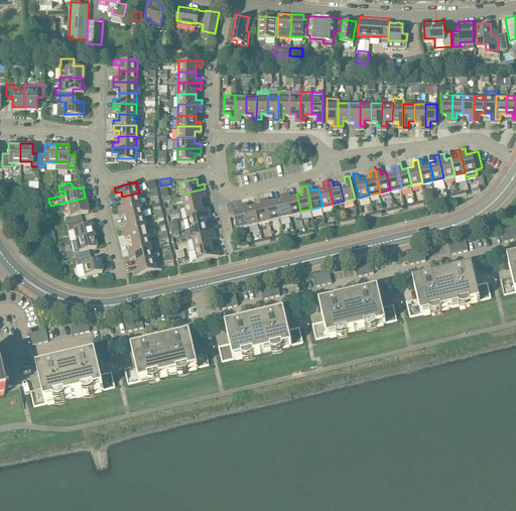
[(182,194),(184,205),(202,201),(201,195),(206,194),(205,188),(182,194)]
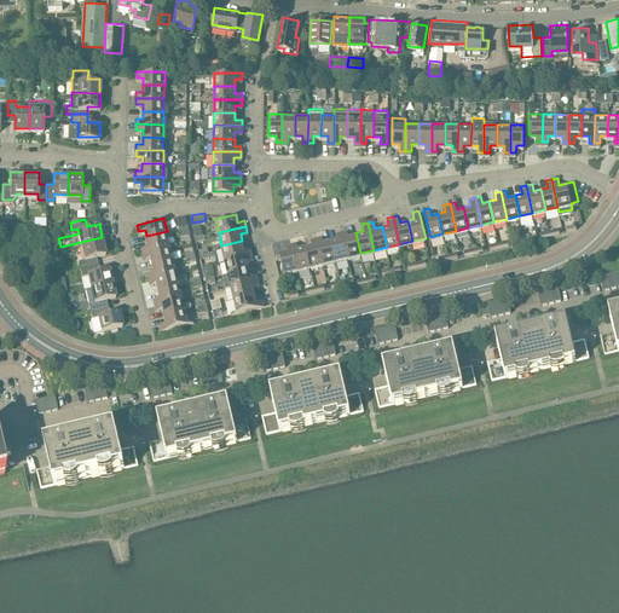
[(341,229),(348,256),(360,253),(356,232),(348,235),(347,227),(341,229)]
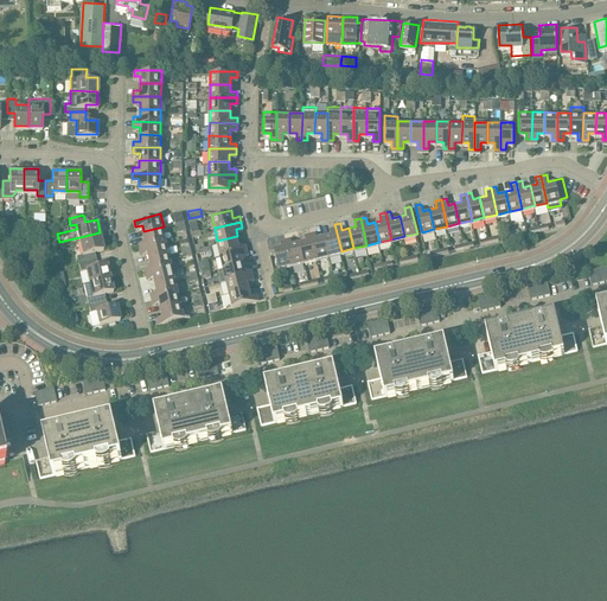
[(324,234),(328,254),(342,251),(334,224),(330,225),(331,232),(324,234)]
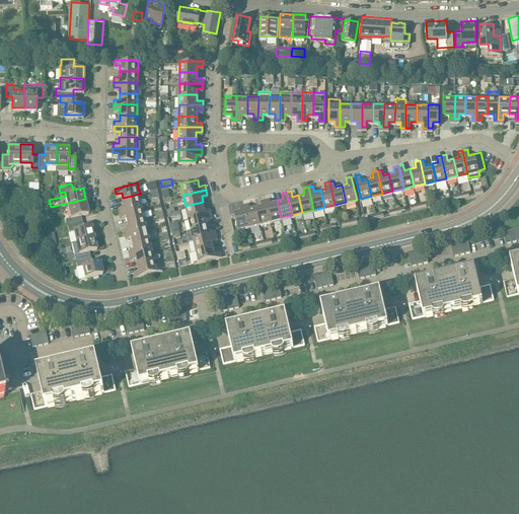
[(120,210),(142,205),(140,194),(123,198),(124,204),(119,206),(120,210)]
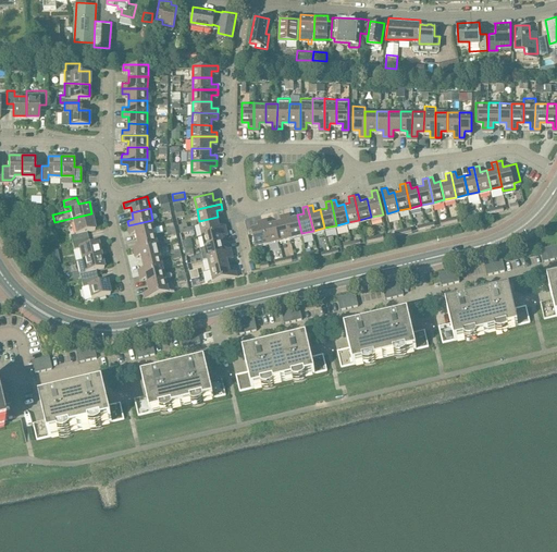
[(284,211),(291,236),(301,233),(297,215),(291,217),(289,210),(284,211)]
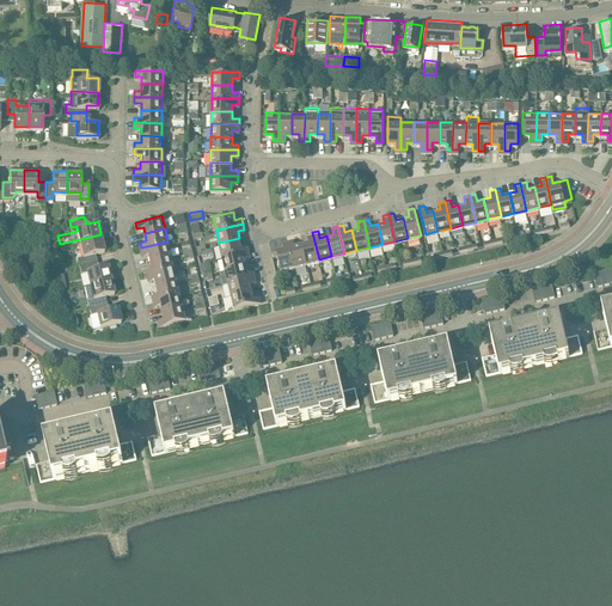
[(301,242),(306,262),(319,259),(312,232),(307,233),(308,240),(301,242)]
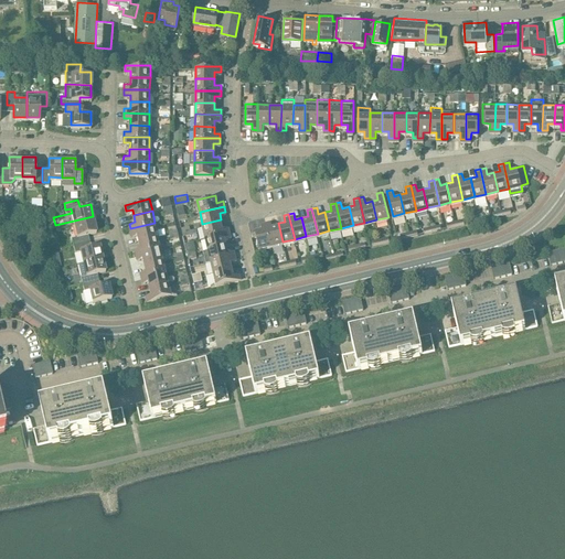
[(72,235),(73,242),(87,238),(85,232),(96,229),(93,216),(74,221),(76,234),(72,235)]
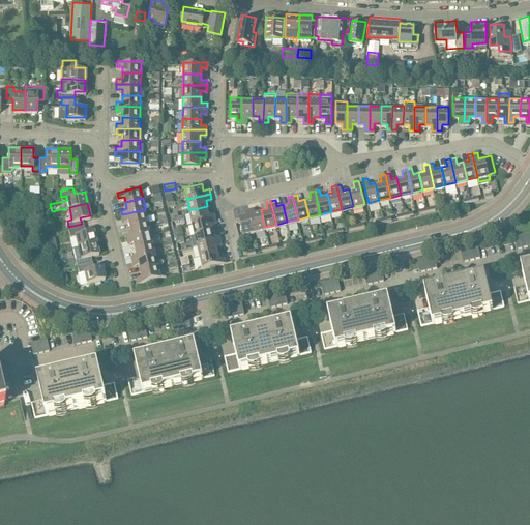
[(248,206),(255,230),(265,227),(261,209),(255,211),(254,205),(248,206)]
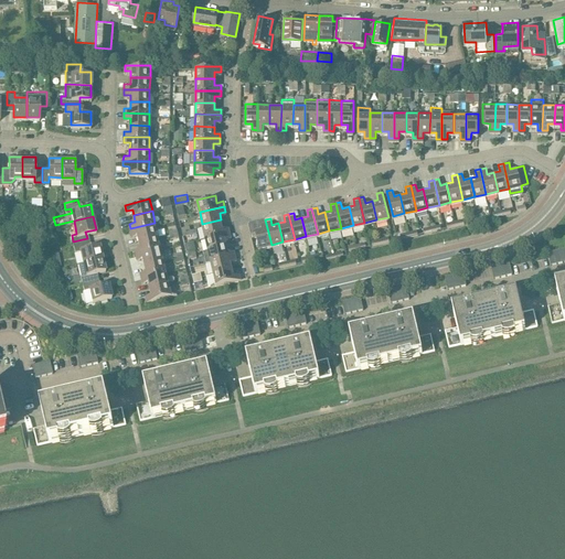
[(202,224),(205,235),(230,229),(228,224),(222,226),(221,219),(202,224)]
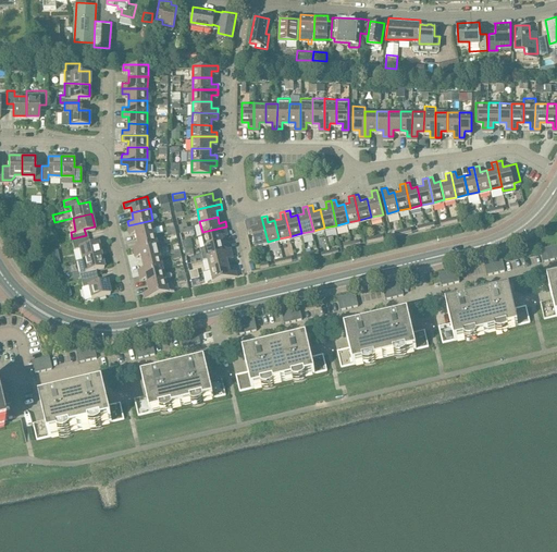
[(251,225),(256,244),(268,242),(261,217),(257,218),(258,224),(251,225)]
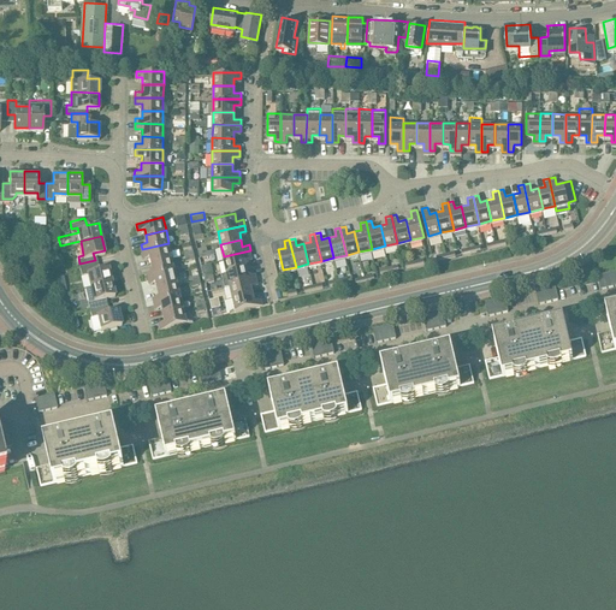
[(152,260),(172,255),(169,243),(142,249),(143,255),(150,254),(152,260)]
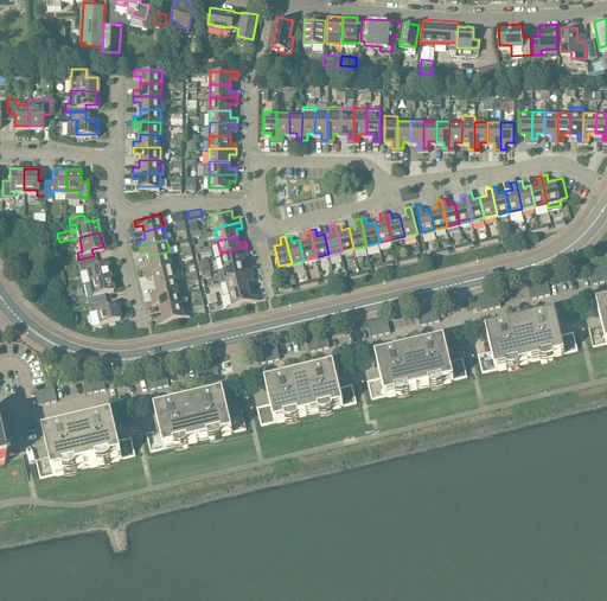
[(221,253),(223,266),(243,261),(242,254),(248,253),(247,247),(221,253)]
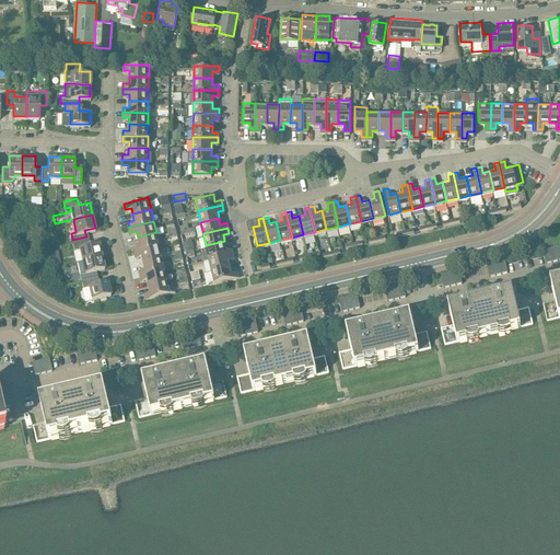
[(135,250),(159,244),(156,232),(138,236),(139,243),(133,245),(135,250)]
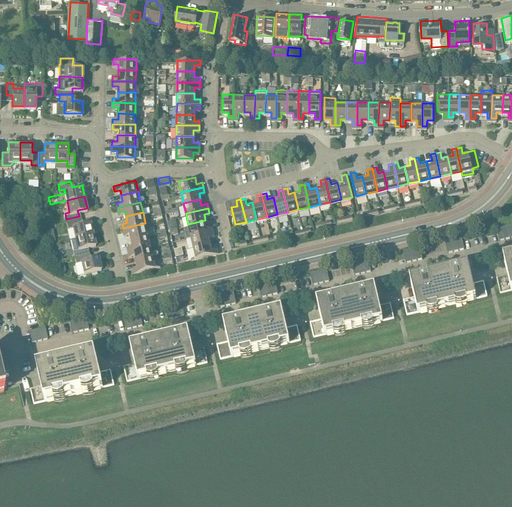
[(72,224),(75,235),(93,231),(90,220),(80,222),(79,216),(66,219),(68,225),(72,224)]
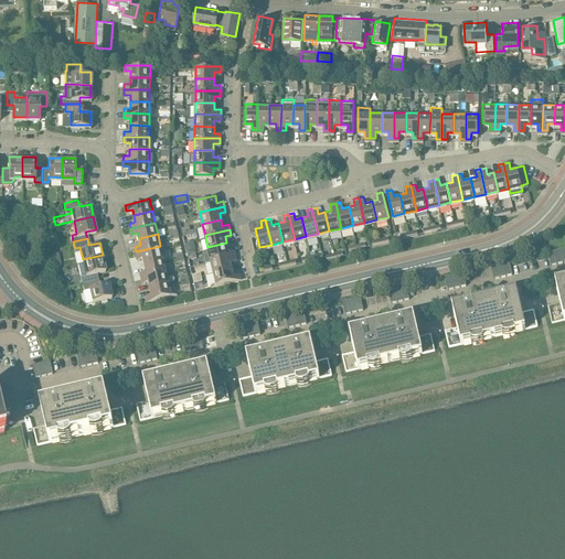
[(208,247),(211,258),(235,253),(234,247),(227,249),(226,243),(208,247)]
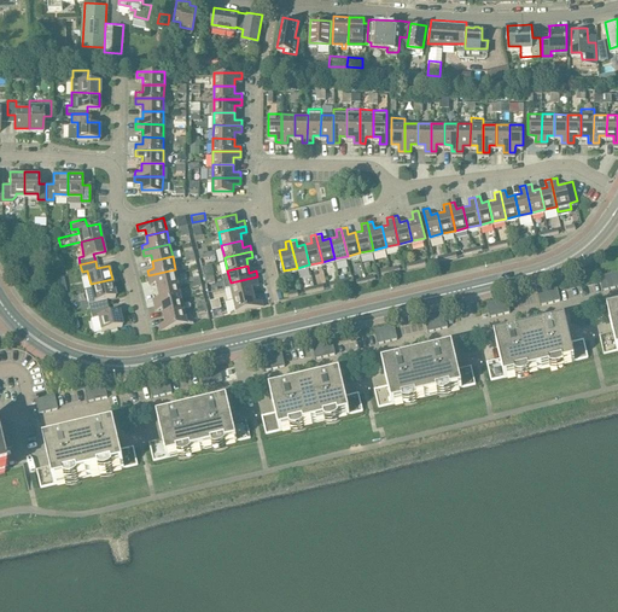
[(606,270),(610,284),(616,283),(612,268),(606,270)]
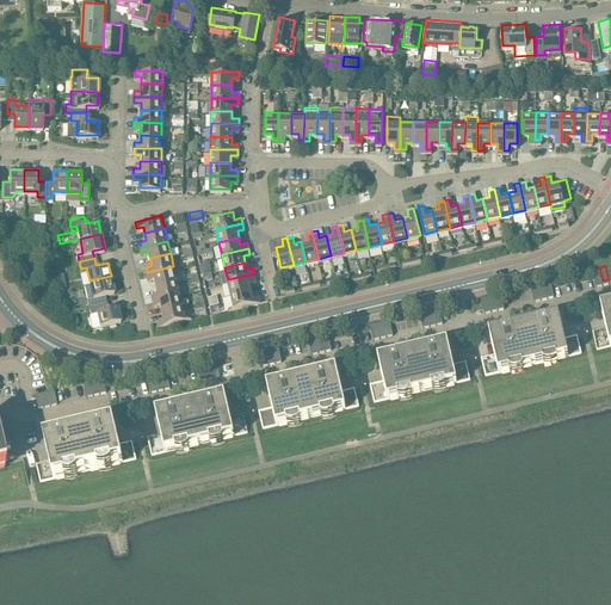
[(156,283),(177,278),(173,266),(147,272),(148,278),(155,277),(156,283)]
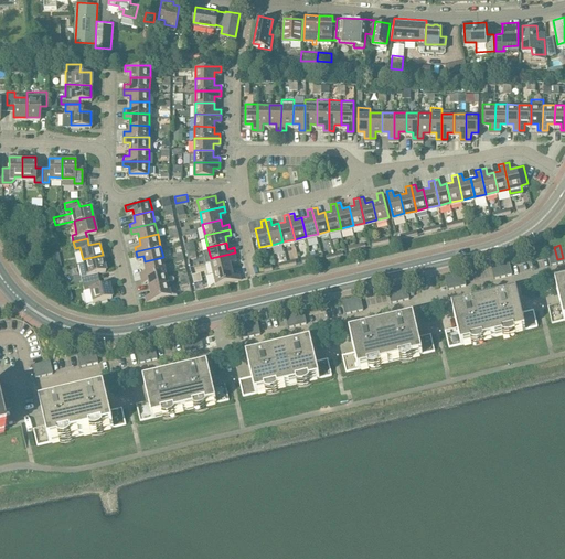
[(547,248),(551,261),(557,259),(554,247),(547,248)]
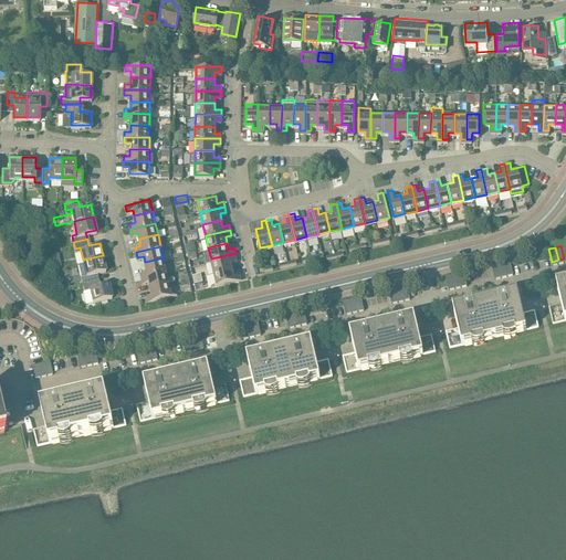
[(211,259),(213,271),(232,266),(231,260),(237,259),(236,253),(211,259)]
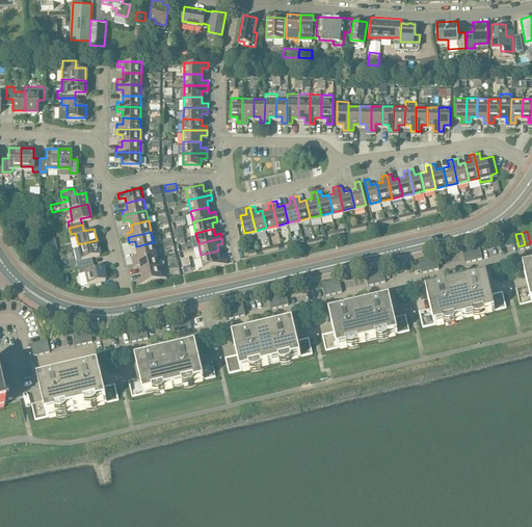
[(76,258),(78,264),(90,261),(89,255),(99,253),(97,240),(78,244),(81,257),(76,258)]
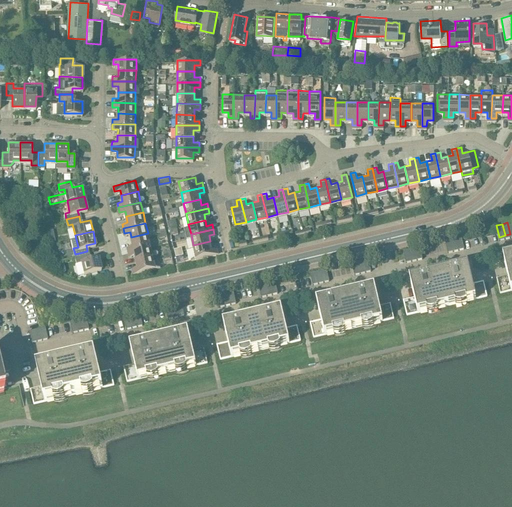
[(128,249),(150,244),(148,233),(131,237),(132,243),(127,245),(128,249)]
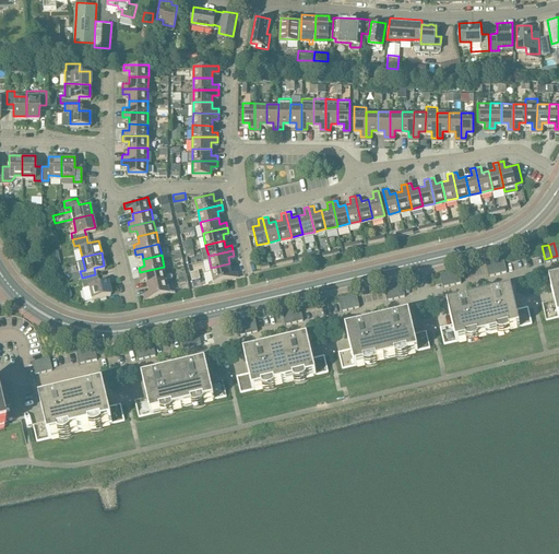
[(498,257),(501,269),(507,268),(503,255),(498,257)]
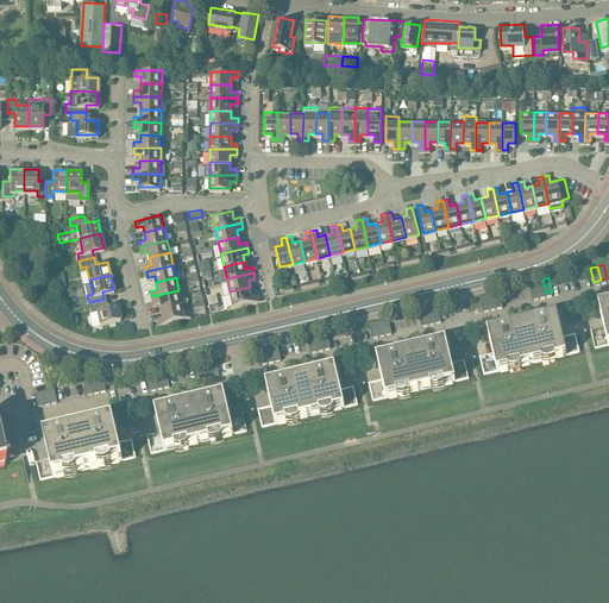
[(535,281),(539,295),(546,293),(542,280),(535,281)]
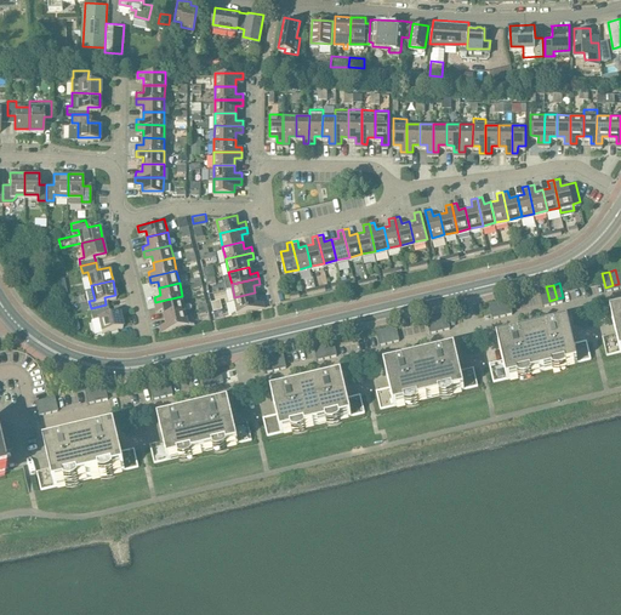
[(540,288),(543,302),(550,301),(546,286),(540,288)]
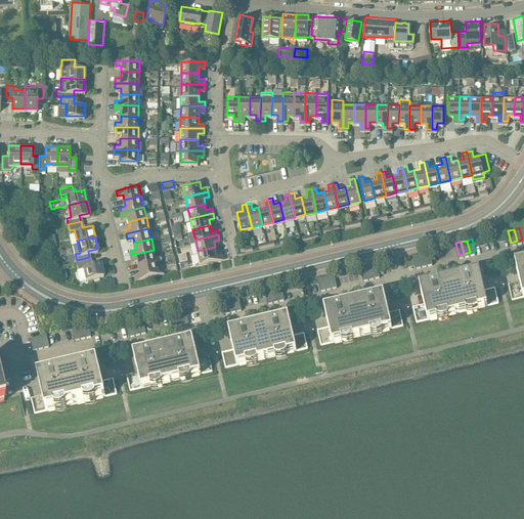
[(198,251),(201,262),(223,257),(222,251),(216,253),(215,247),(198,251)]
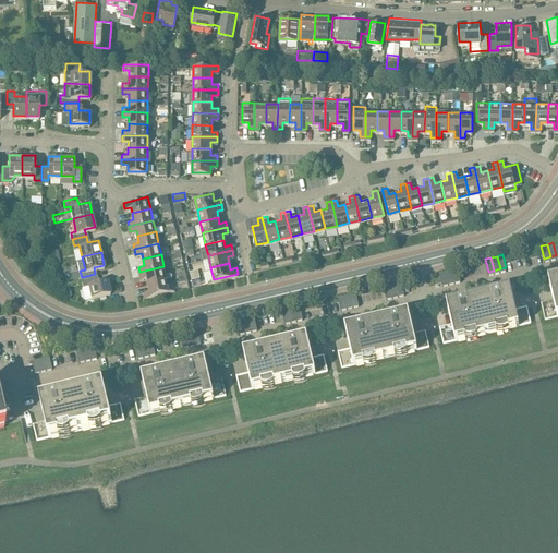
[(451,267),(455,279),(460,278),(458,265),(451,267)]
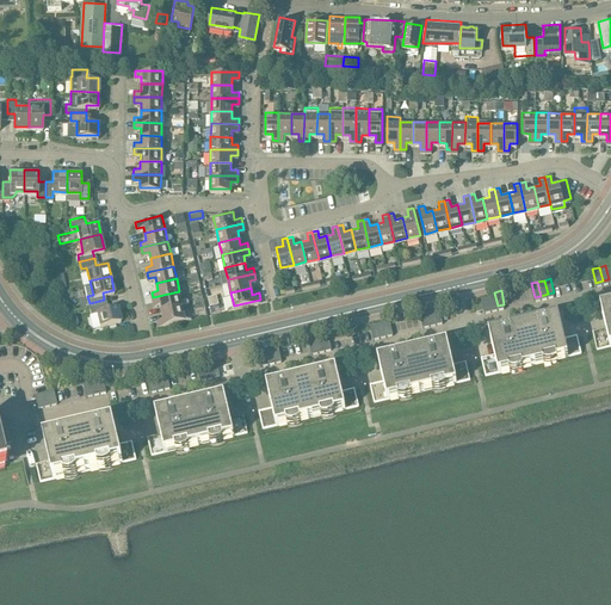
[(162,308),(183,303),(179,291),(153,297),(154,303),(161,302),(162,308)]
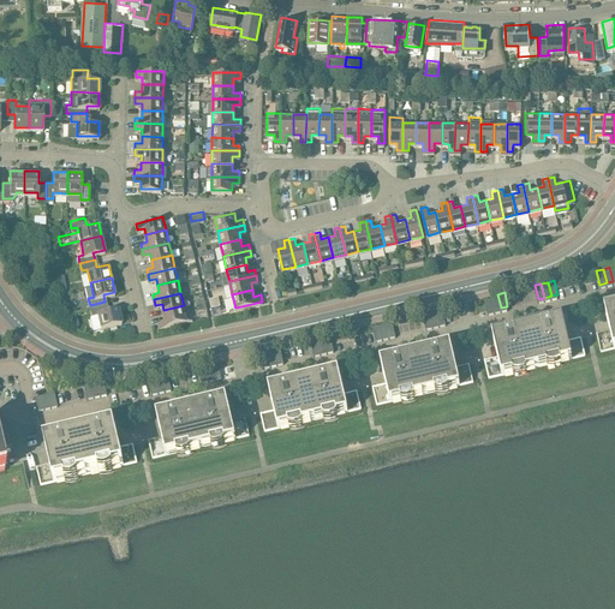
[(491,296),(494,310),(501,308),(497,294),(491,296)]
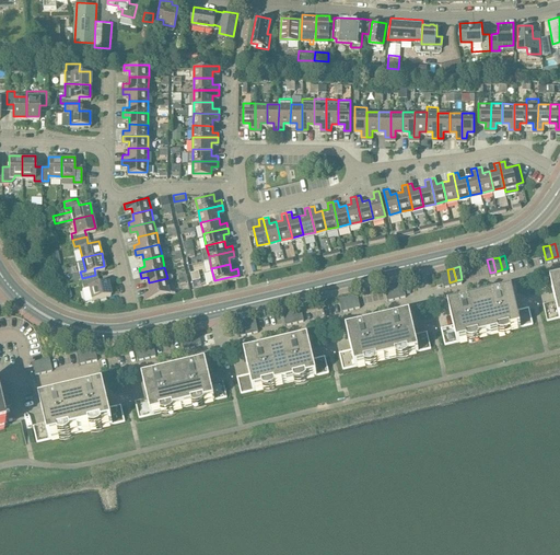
[(441,270),(444,284),(450,282),(447,269),(441,270)]
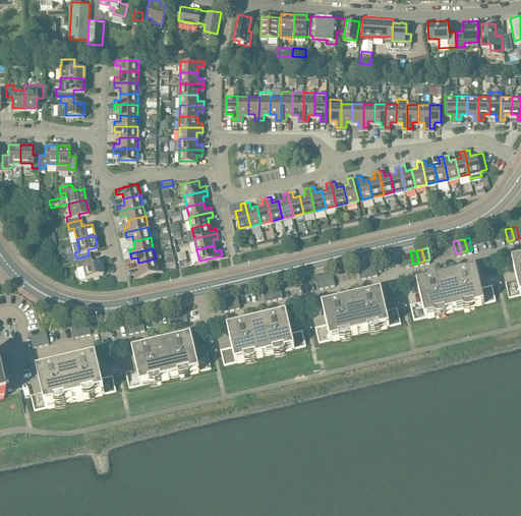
[(82,264),(84,276),(103,272),(100,260),(90,262),(89,255),(76,259),(77,265),(82,264)]
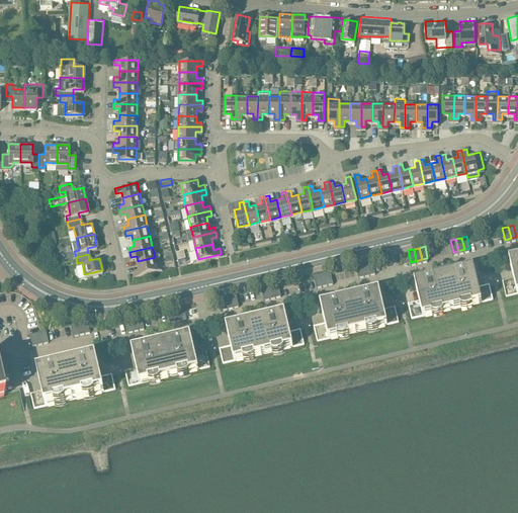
[(514,278),(503,281),(506,293),(517,289),(517,254),(509,256),(510,261),(514,278)]
